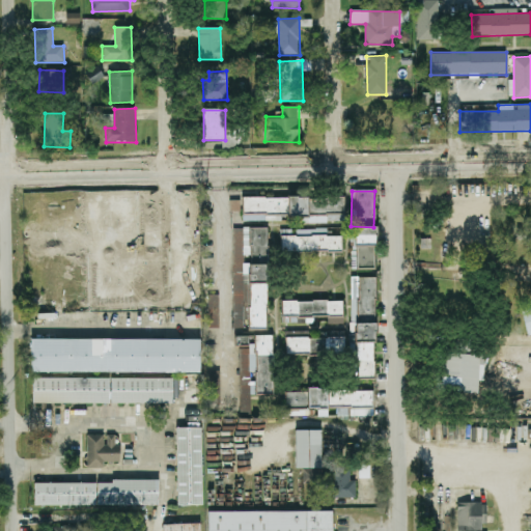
[(244,197),(244,220),(263,220),(263,216),(308,216),(308,197),(244,197)]
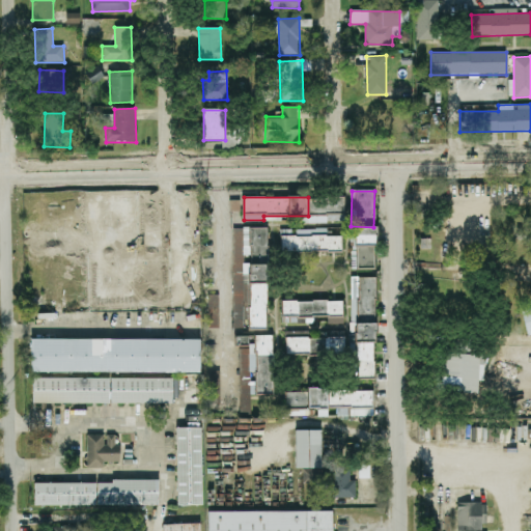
[(344,198),(309,198),(309,217),(328,218),(329,215),(344,215),(344,198)]
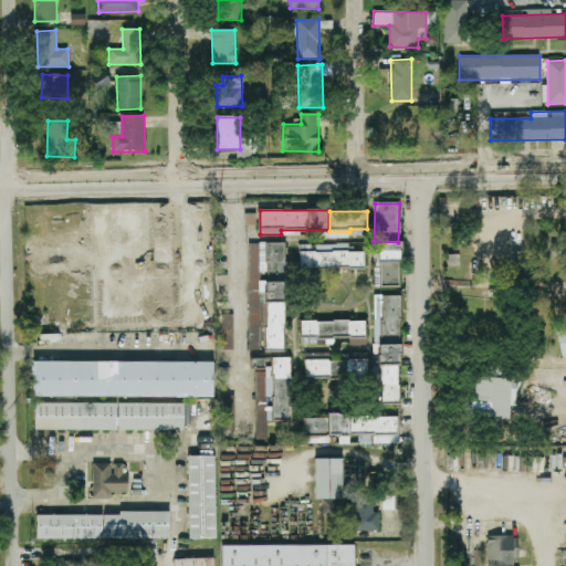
[(245,226),(255,226),(255,213),(244,215),(245,226)]
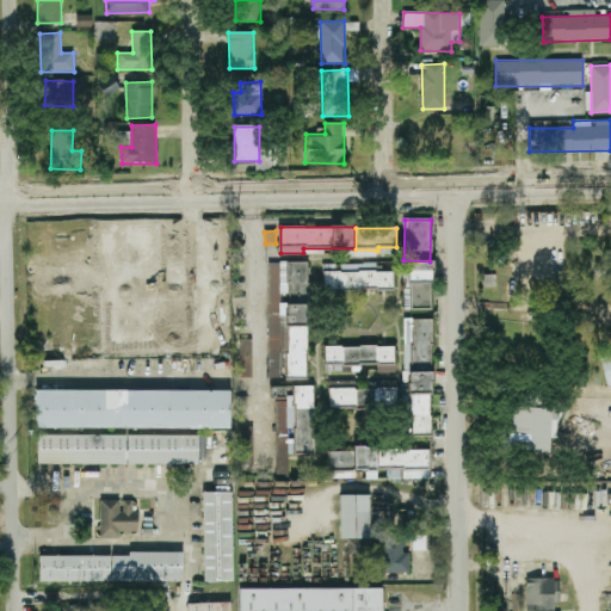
[(394,265),(343,263),(341,272),(323,271),(322,289),(394,291),(394,265)]
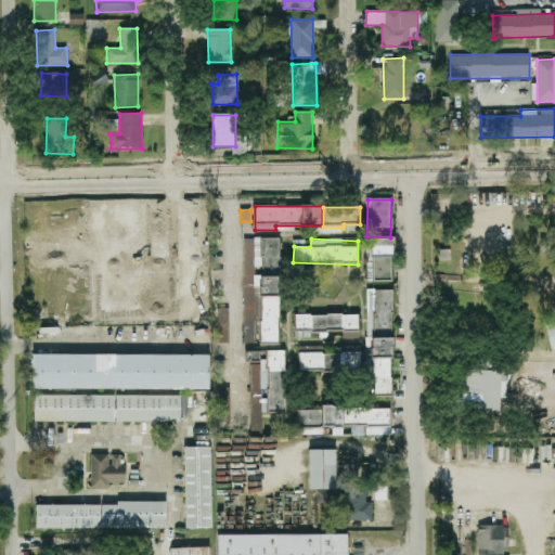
[(391,376),(394,291),(368,289),(366,340),(373,340),(372,349),(365,349),(364,375),(391,376)]
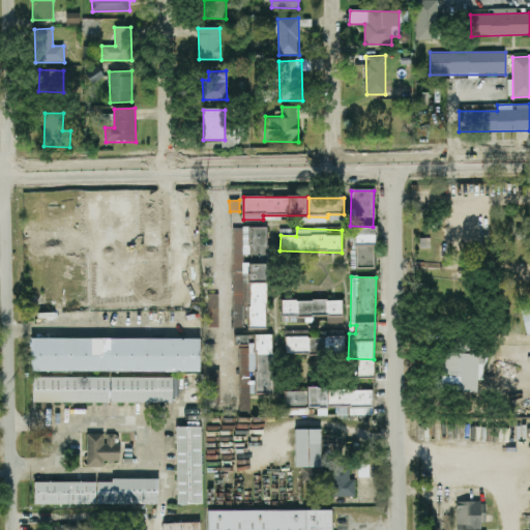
[(218,328),(219,294),(208,294),(208,328),(218,328)]
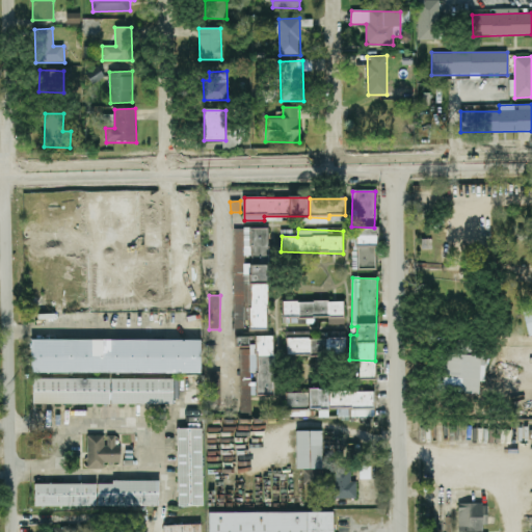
[(344,316),(343,301),(283,302),(283,317),(344,316)]
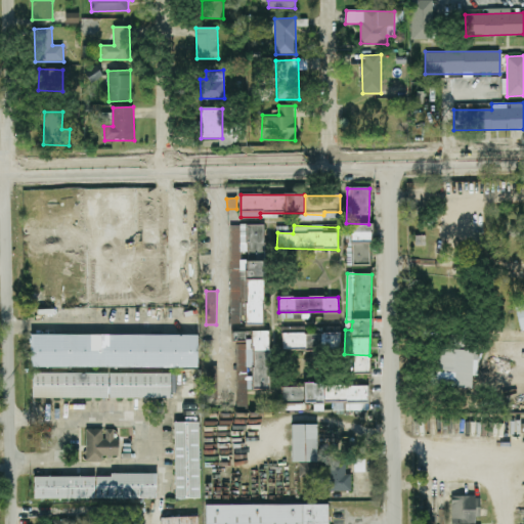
[(521,332),(523,331),(523,303),(515,306),(521,332)]
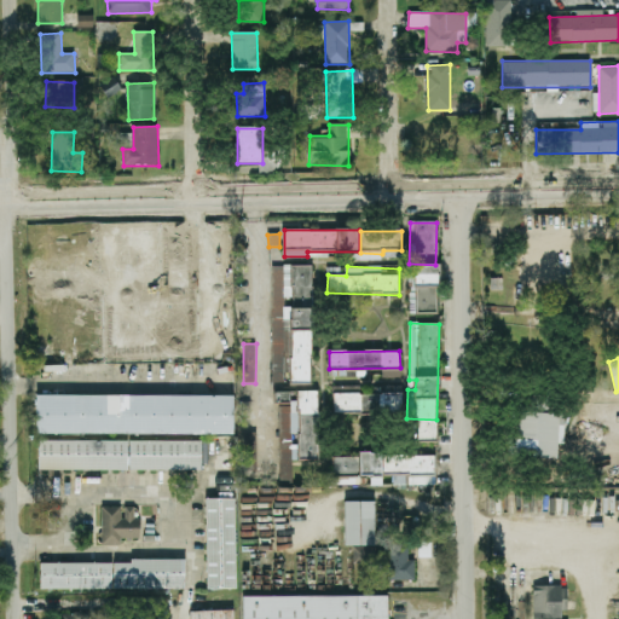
[(279,482),(293,482),(293,461),(318,461),(318,392),(279,392),(279,482)]
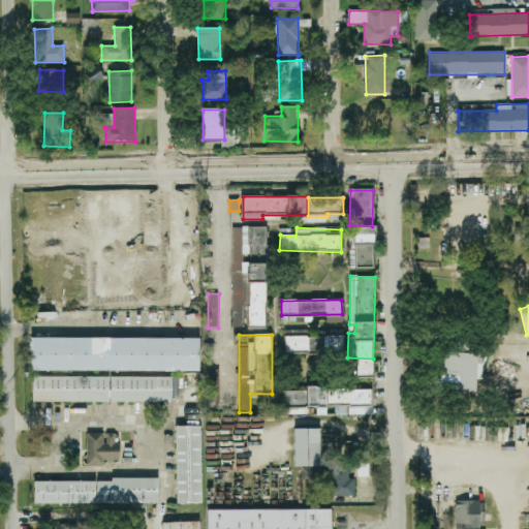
[(285,335),(284,352),(341,354),(342,337),(285,335)]
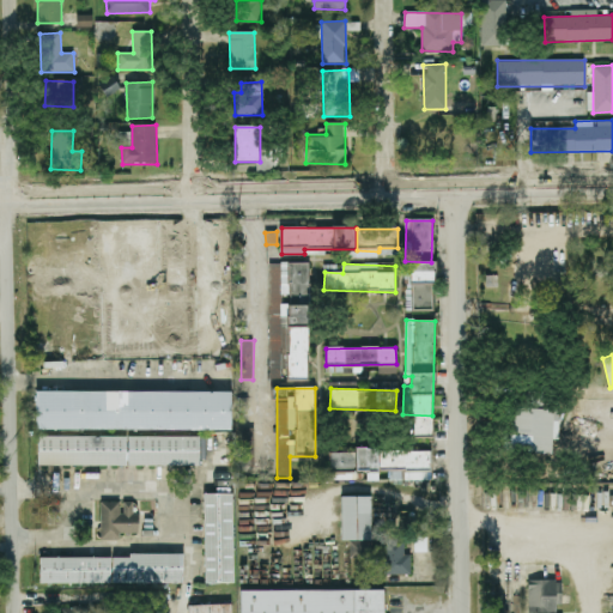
[(231,393),(36,392),(35,430),(231,431),(231,393)]
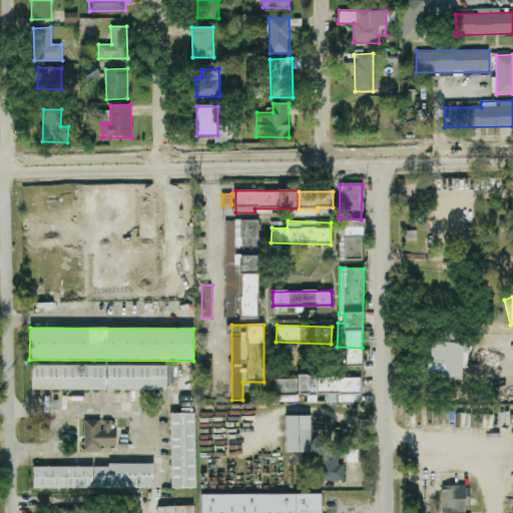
[(462,380),(462,368),(467,368),(468,343),(427,342),(425,379),(462,380)]
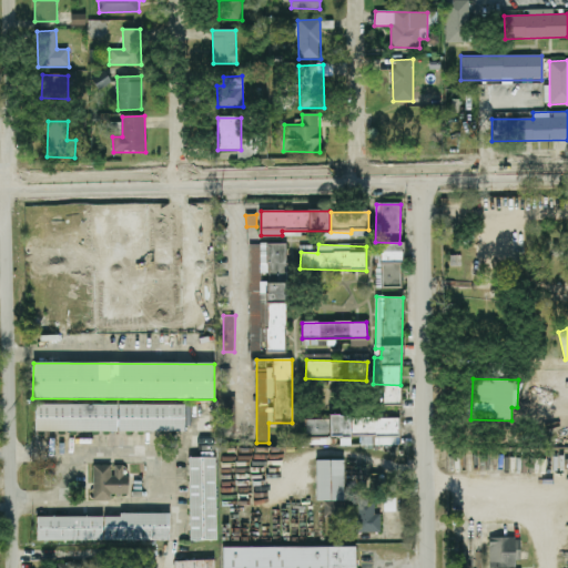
[(185,405),(36,404),(36,432),(184,432),(185,405)]
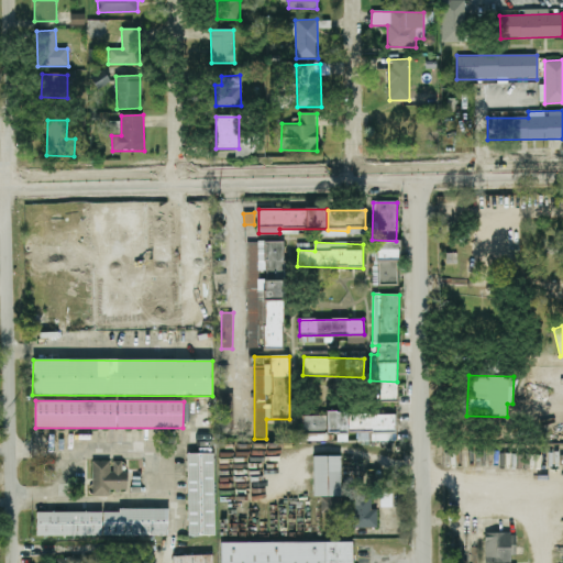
[(396,441),(396,414),(302,415),(302,433),(338,433),(338,442),(396,441)]
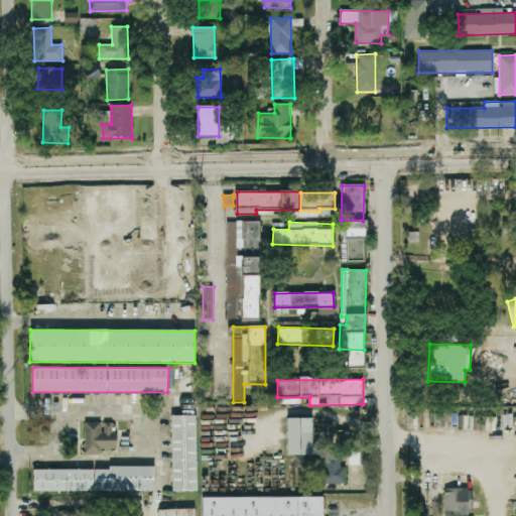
[(197,491),(196,416),(171,416),(172,492),(197,491)]
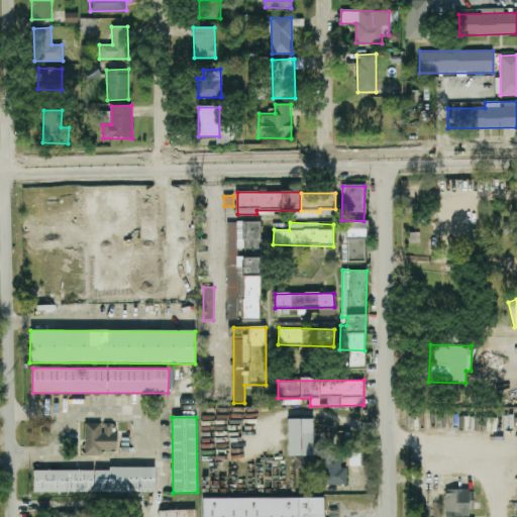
[(313,419),(288,419),(288,456),(313,455),(313,419)]
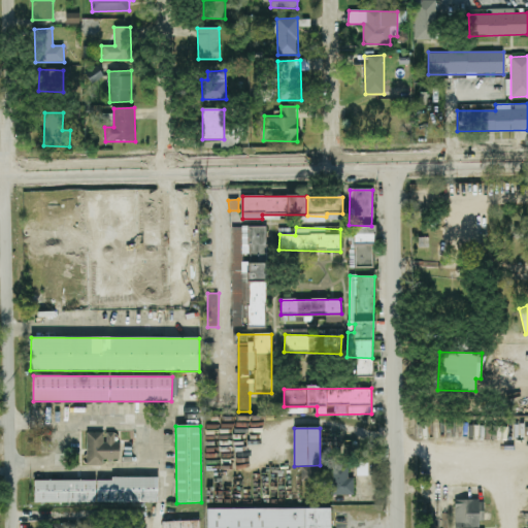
[(87,465),(103,465),(103,459),(120,459),(120,442),(116,442),(116,432),(105,432),(86,433),(87,465)]
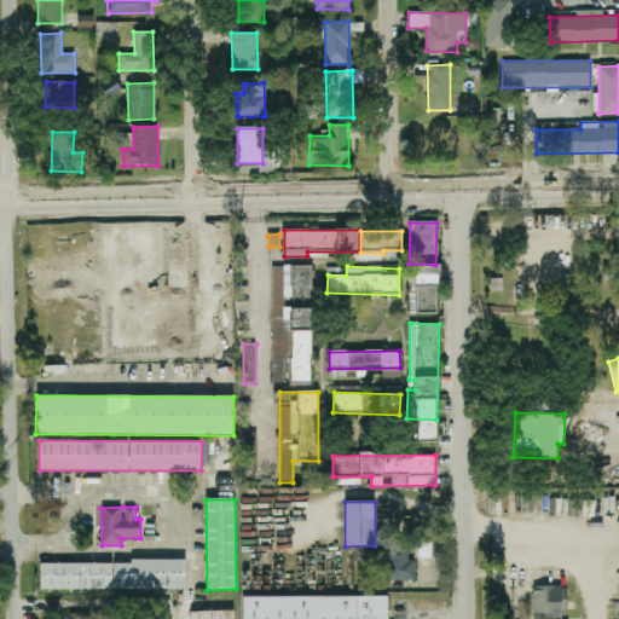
[(415,560),(408,560),(409,547),(389,547),(389,580),(414,582),(415,560)]
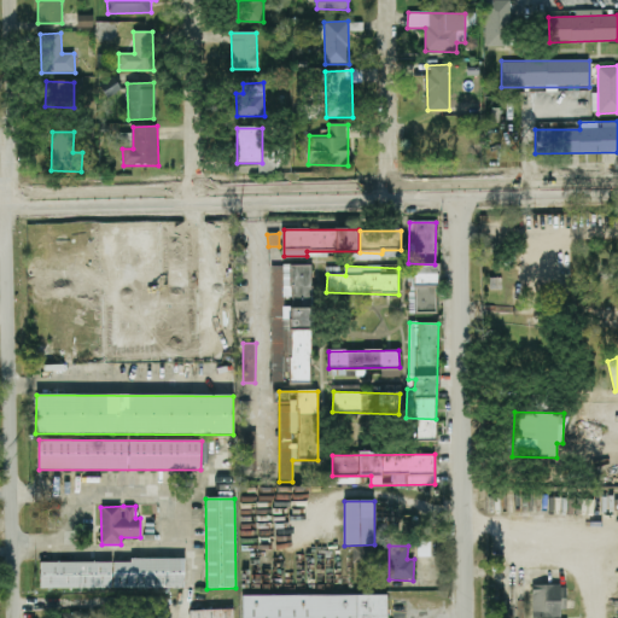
[(351,563),(374,564),(374,547),(353,547),(351,563)]
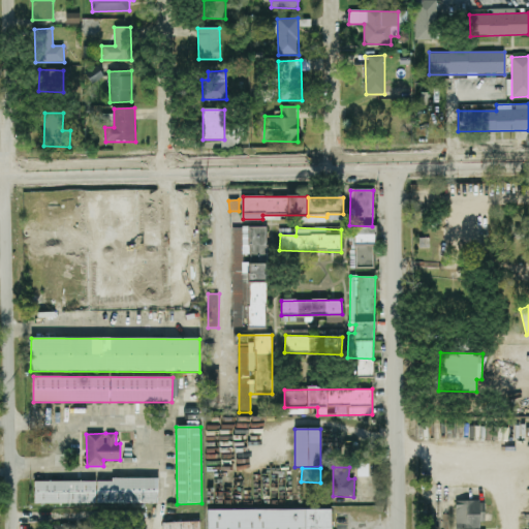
[(34,503),(158,503),(158,480),(34,480),(34,503)]
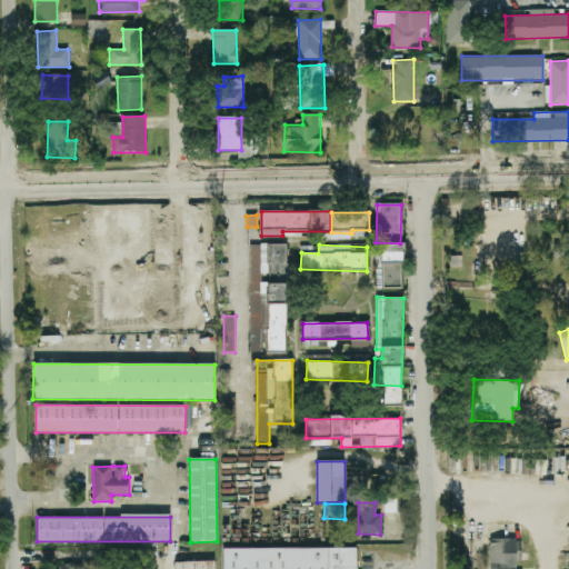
[(490,539),(490,568),(520,568),(519,539),(490,539)]
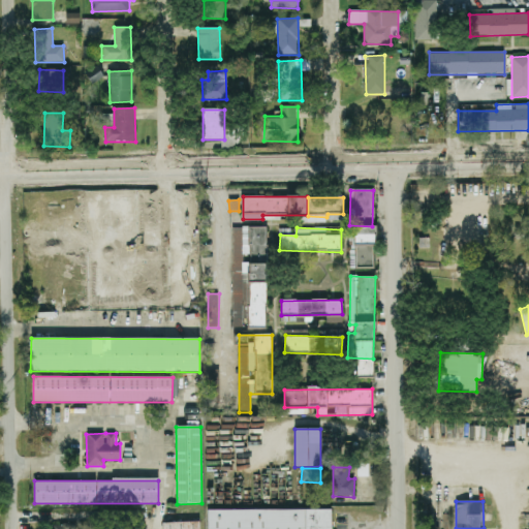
[(331,528),(331,509),(207,510),(207,528),(331,528)]
